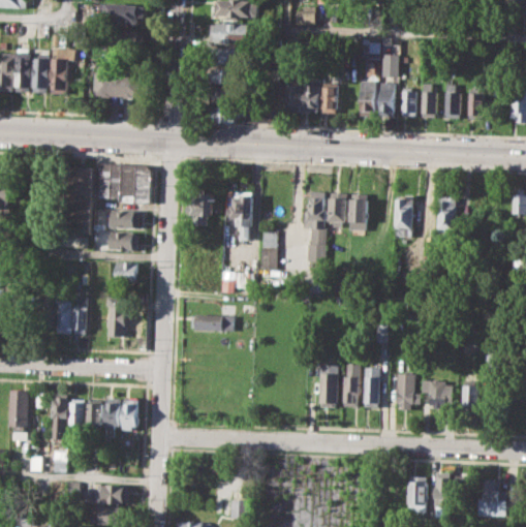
[(0,7),(26,9),(26,0),(0,0),(0,7)]
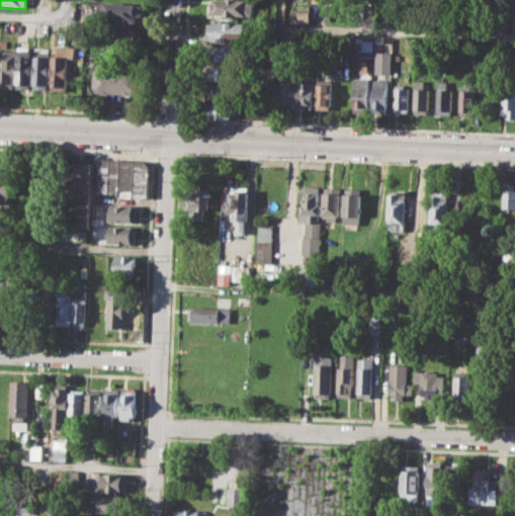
[(211,0),(253,2),(252,17),(235,16),(235,21),(222,20),(222,16),(211,16),(211,0)]
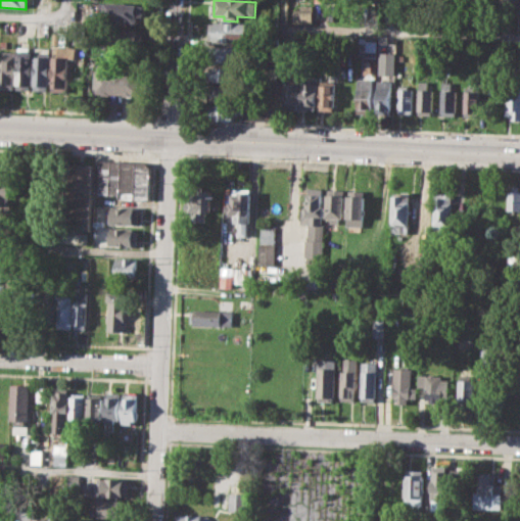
[(97,4),(142,6),(142,18),(138,18),(137,26),(96,24),(97,4)]
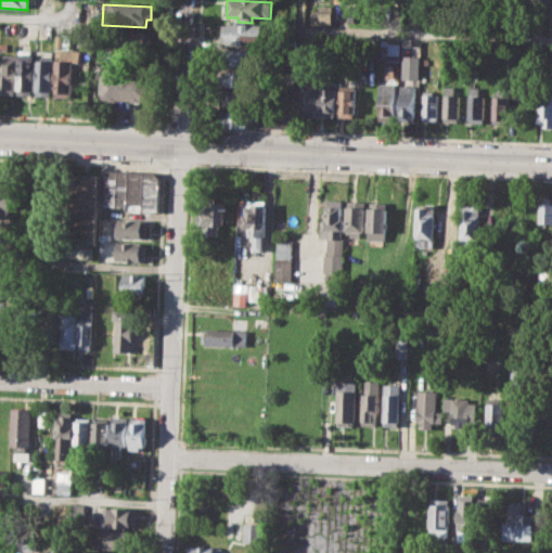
[(309,11),(315,11),(316,5),(326,5),(326,12),(330,12),(330,26),(308,25),(309,11)]
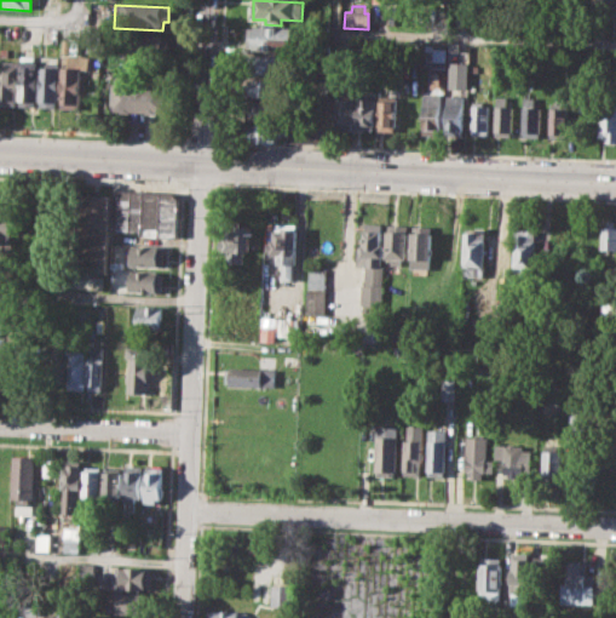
[(245,29),(291,29),(291,53),(251,52),(251,46),(245,46),(245,29)]
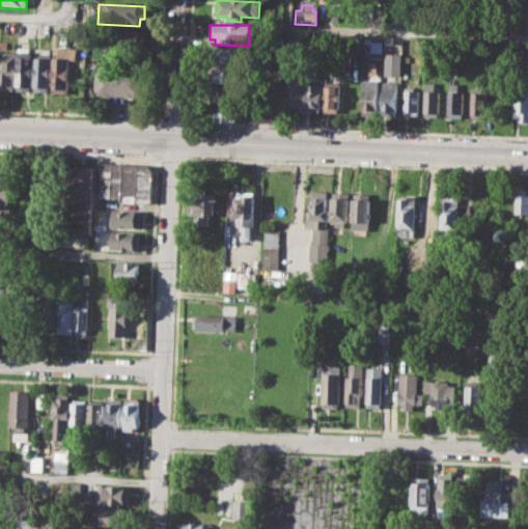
[(110,29),(138,31),(137,38),(143,38),(142,52),(109,50),(110,29)]
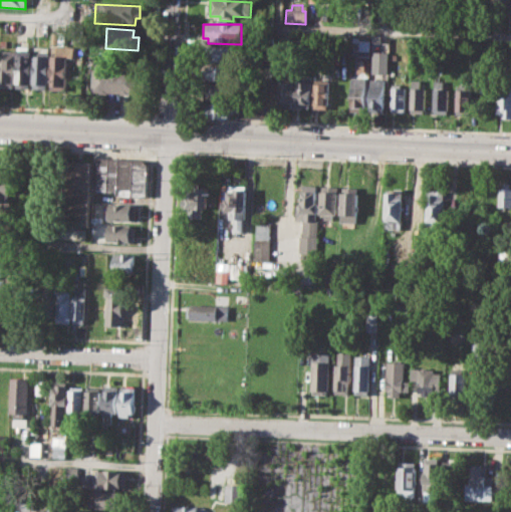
[(16,47),(30,48),(28,89),(14,88),(16,47)]
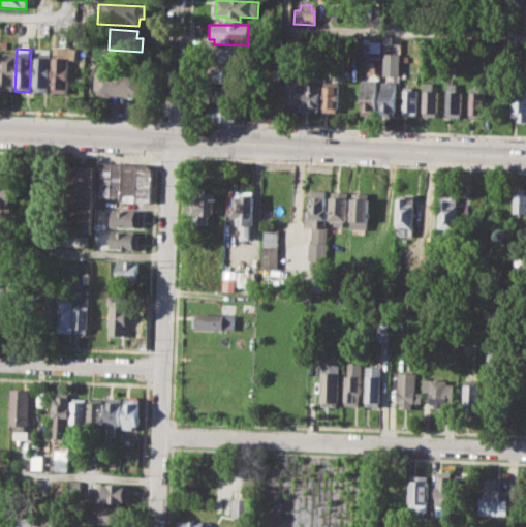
[(34,49),(49,50),(47,92),(32,92),(34,49)]
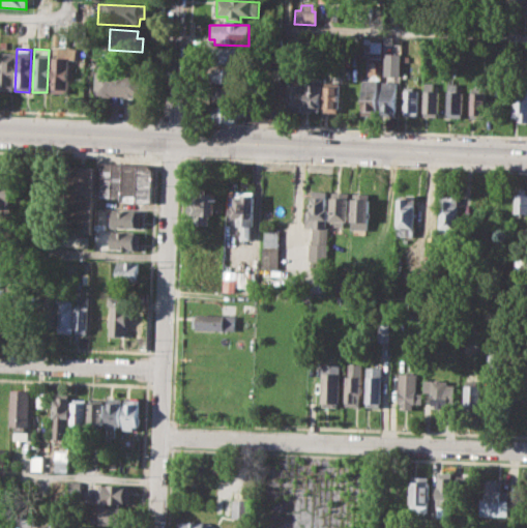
[(57,49),(70,49),(69,94),(51,93),(52,59),(56,59),(57,49)]
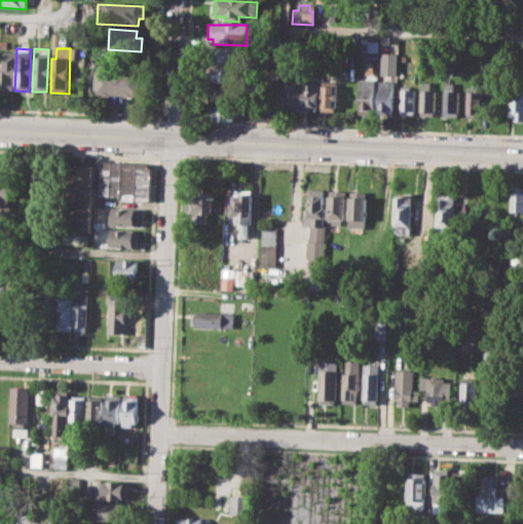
[(210,48),(243,50),(243,66),(209,65),(210,48)]
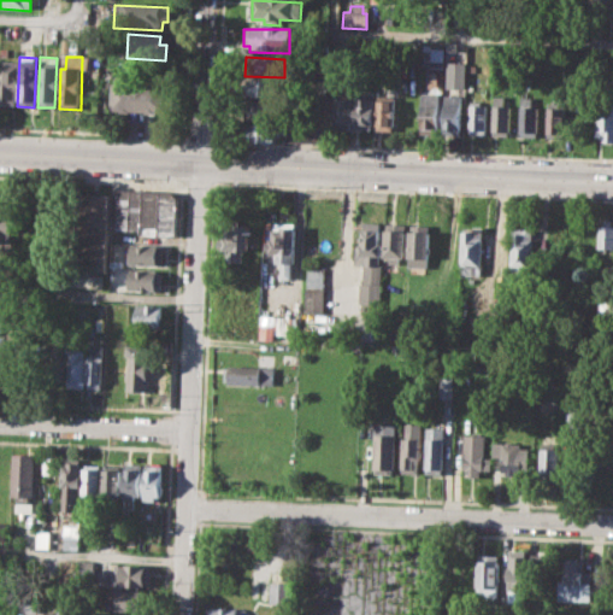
[(0,63),(16,63),(15,106),(0,105),(0,63)]
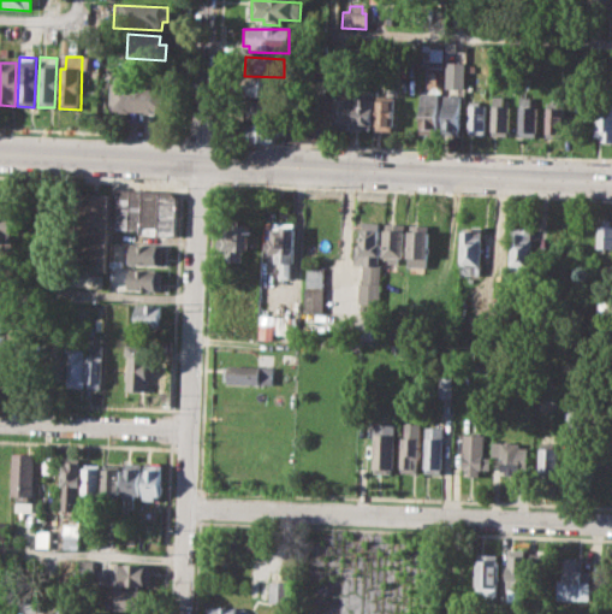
[(445,72),(461,72),(459,88),(444,88),(445,72)]
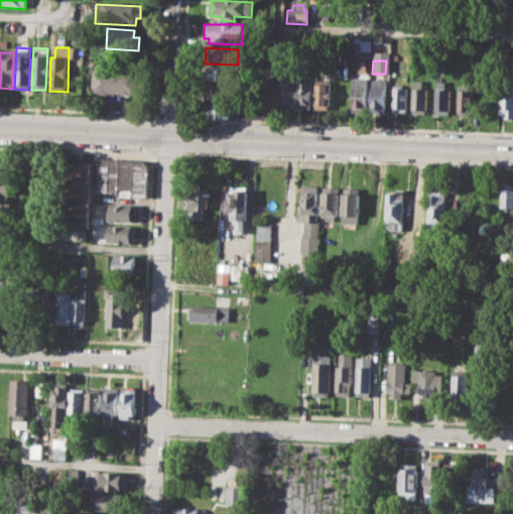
[(202,67),(233,69),(233,84),(202,82),(202,67)]
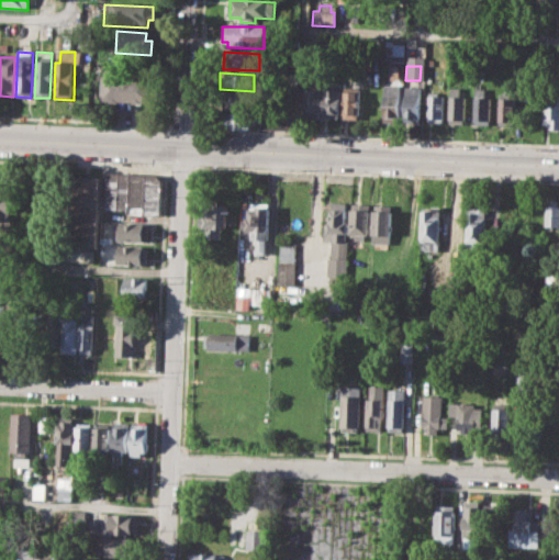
[(99,77),(144,79),(143,104),(98,102),(99,77)]
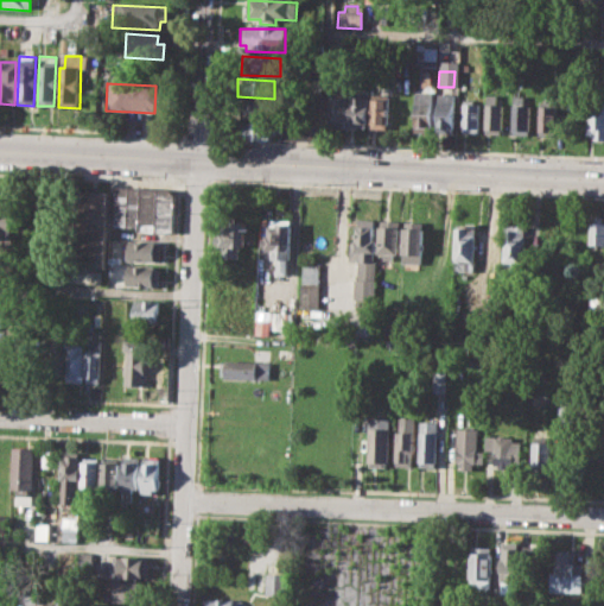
[(412,92),(430,93),(428,132),(411,131),(412,92)]
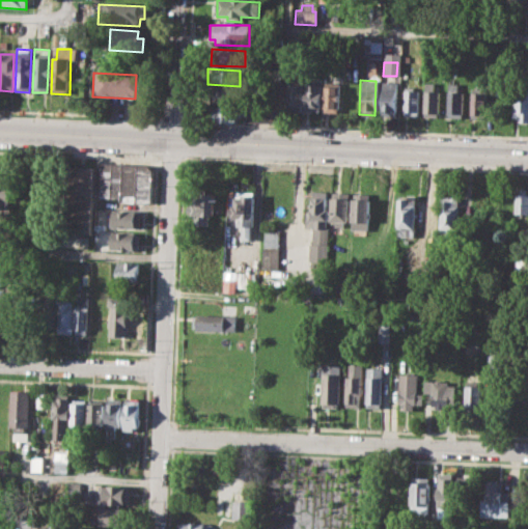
[(380,81),(395,82),(393,117),(379,117),(380,81)]
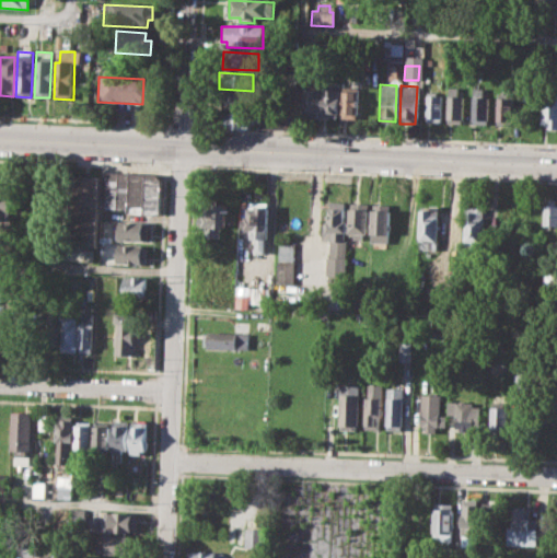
[(339,88),(357,88),(356,120),(338,120),(339,88)]
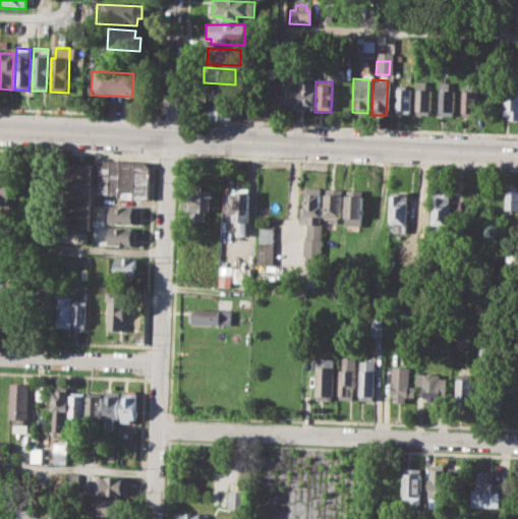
[(280,82),(294,83),(293,111),(279,110),(280,82)]
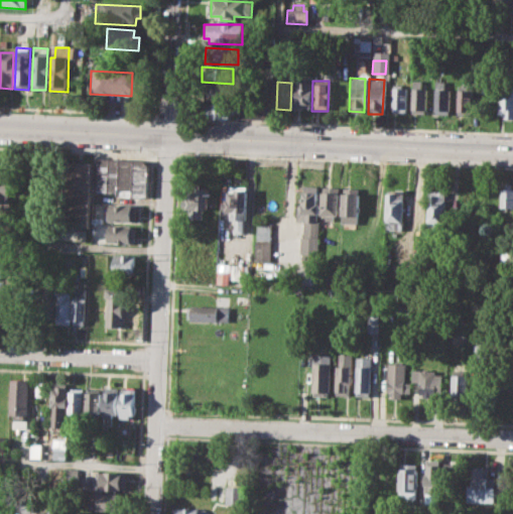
[(409,82),(421,82),(420,90),(425,90),(424,116),(408,115),(409,82)]
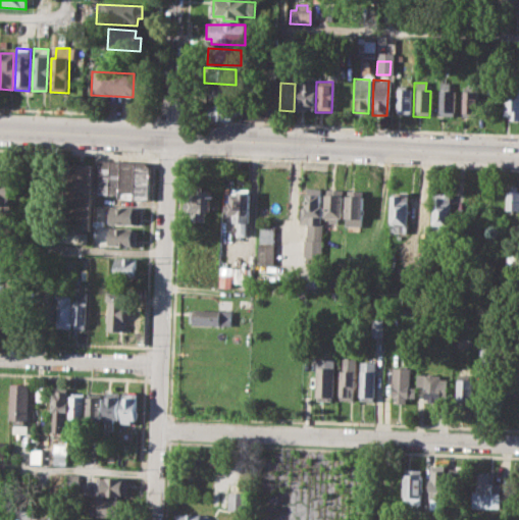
[(438,83),(449,84),(448,92),(453,92),(453,112),(448,112),(448,117),(437,117),(438,83)]
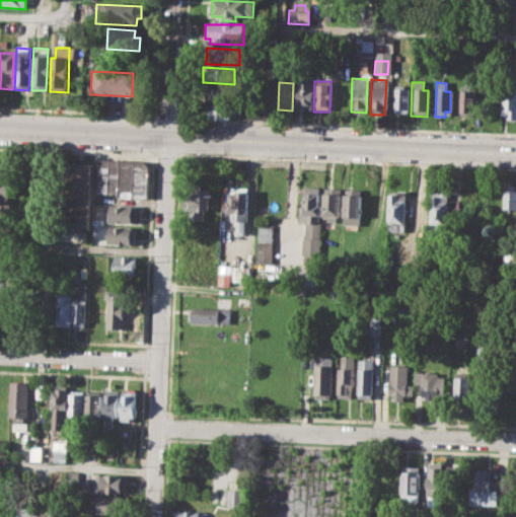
[(296,83),(312,83),(311,111),(295,111),(296,83)]
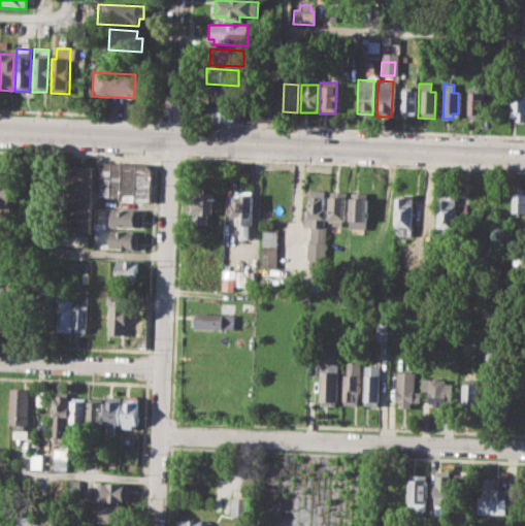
[(510,86),(524,86),(524,122),(514,122),(514,118),(509,118),(510,86)]
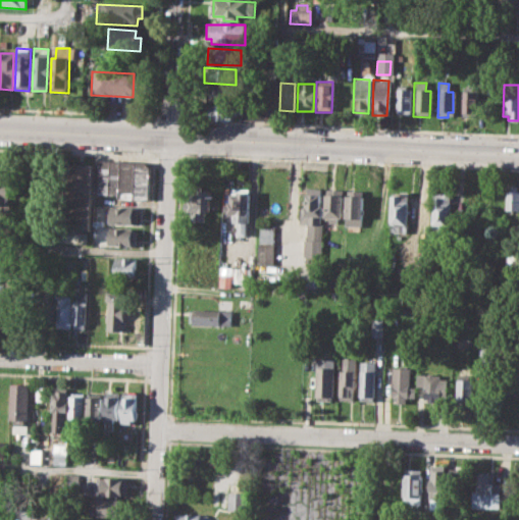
[(204,87),(236,89),(235,104),(203,103),(204,87)]
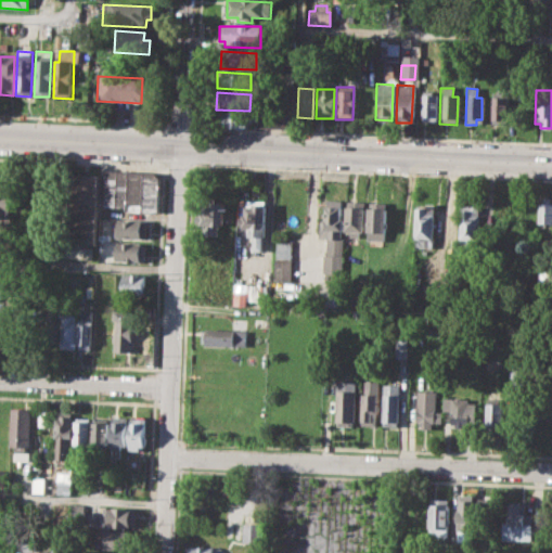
[(419,92),(427,92),(427,95),(436,95),(435,123),(418,123),(419,92)]
